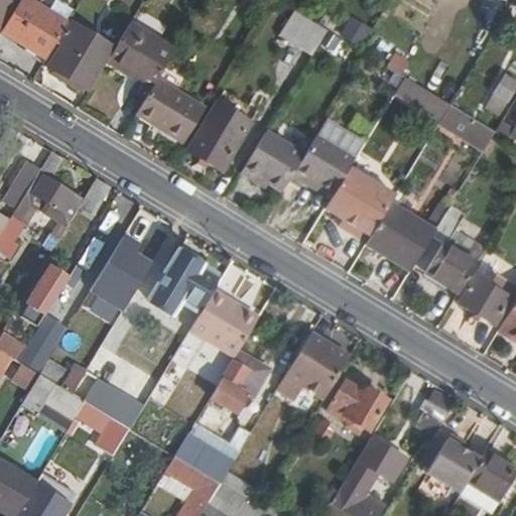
[(0,0),(0,17),(8,4),(1,0),(0,0)]
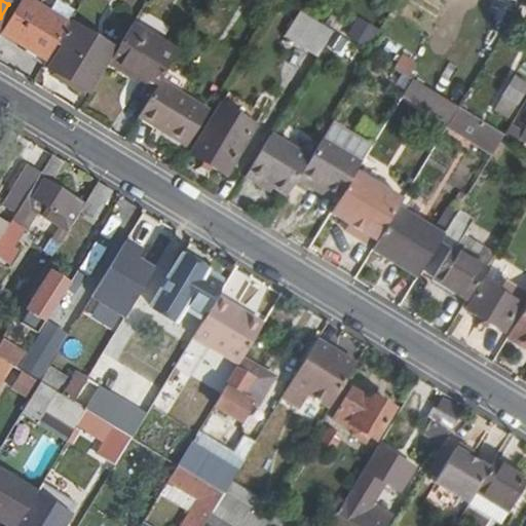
[(17,0),(1,28),(14,36),(11,40),(45,61),(54,44),(69,23),(31,0),(17,0)]
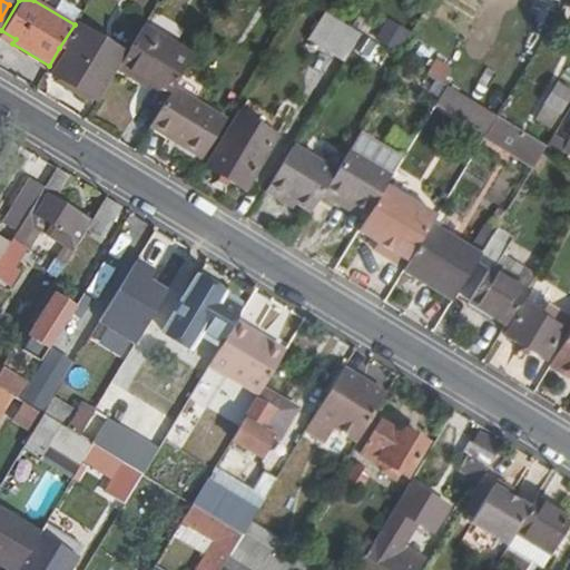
[(312,29),(350,51),(361,33),(345,23),(323,10),(312,29)]
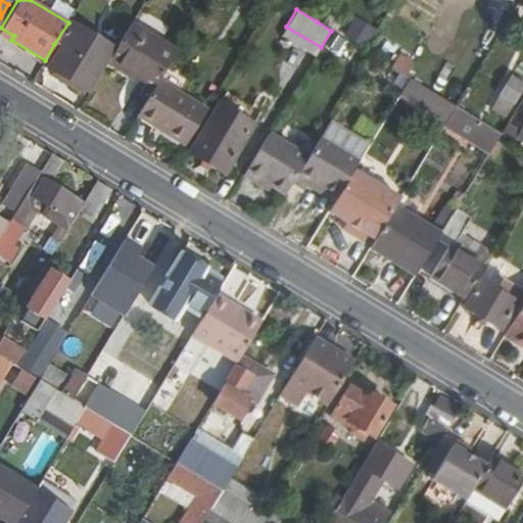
[(353,15),(344,36),(368,47),(377,27),(353,15)]
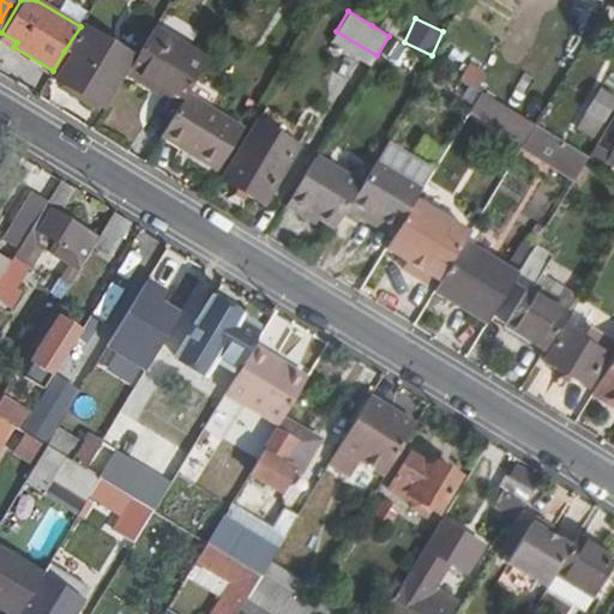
[(71,56),(55,80),(98,108),(114,83),(118,84),(125,72),(133,59),(80,25),(80,26),(64,52),(71,56)]
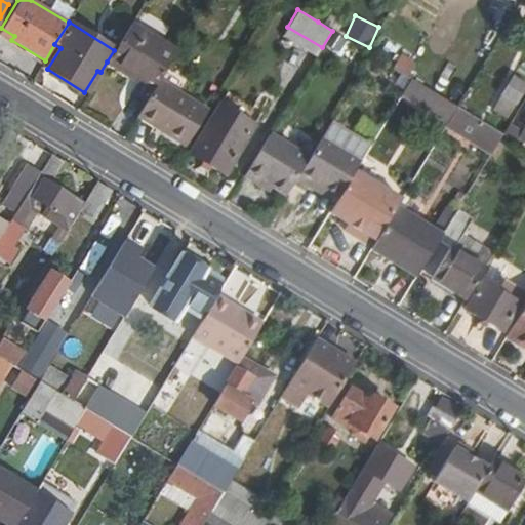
[(107,62),(153,90),(159,81),(176,52),(130,24),(114,50),(107,62)]
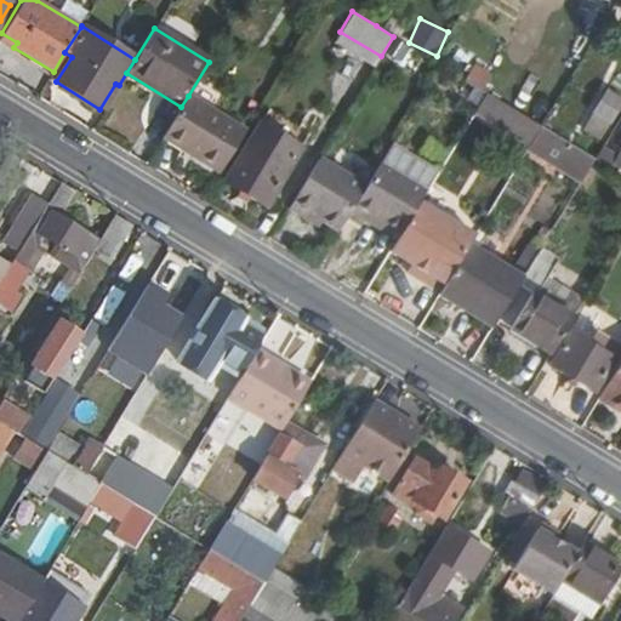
[(620,98),(605,90),(592,110),(609,121),(620,102),(620,98)]
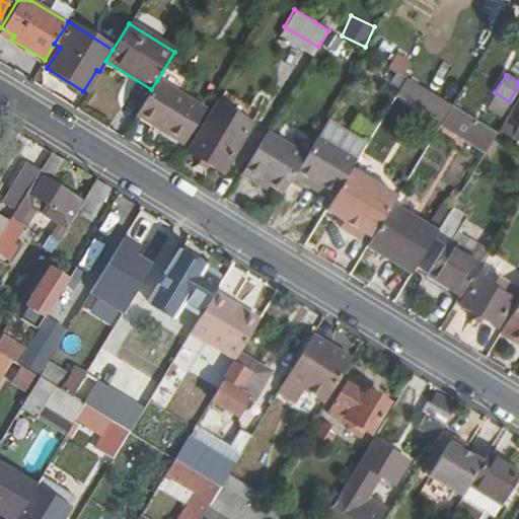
[(453,105),(406,77),(397,93),(444,121),(453,105)]
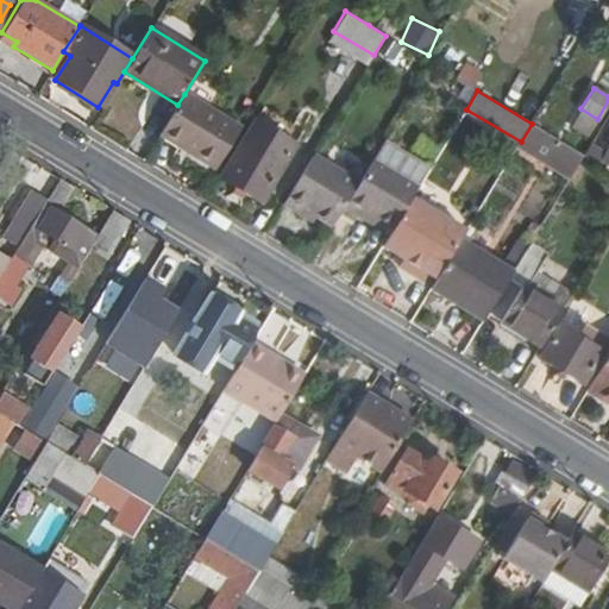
[(158,136),(214,170),(240,129),(184,94),(177,105),(158,136)]
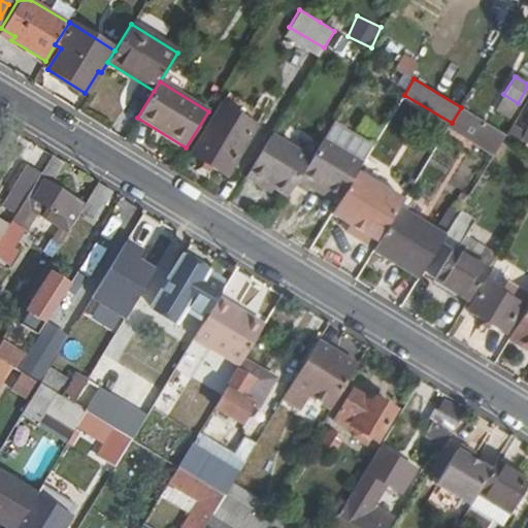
[(220,107),(190,156),(225,177),(254,128),(220,107)]
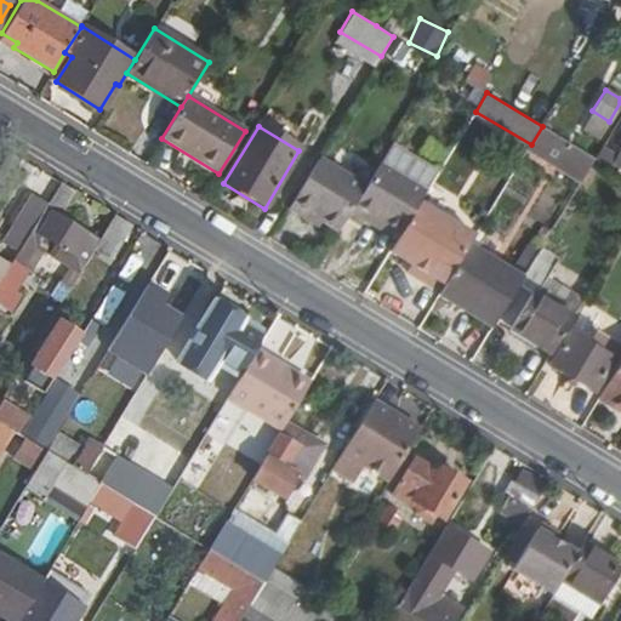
[(454,160),(474,164),(478,146),(457,142),(454,160)]
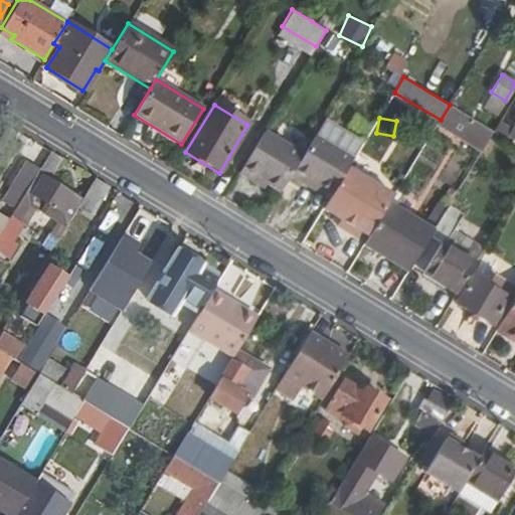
[(318,133),(357,151),(364,137),(325,119),(318,133)]
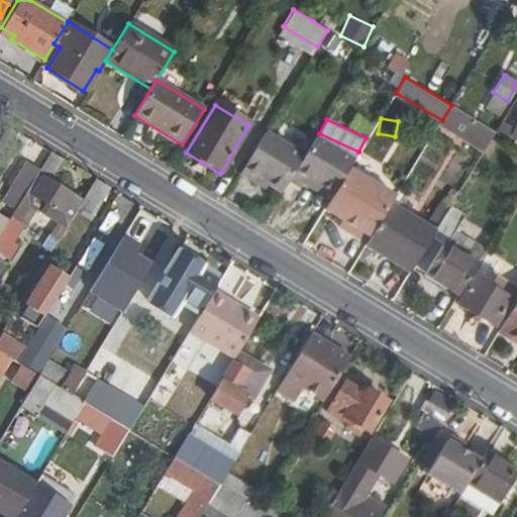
[(516,123),(513,130),(501,123),(496,132),(516,144),(516,123)]
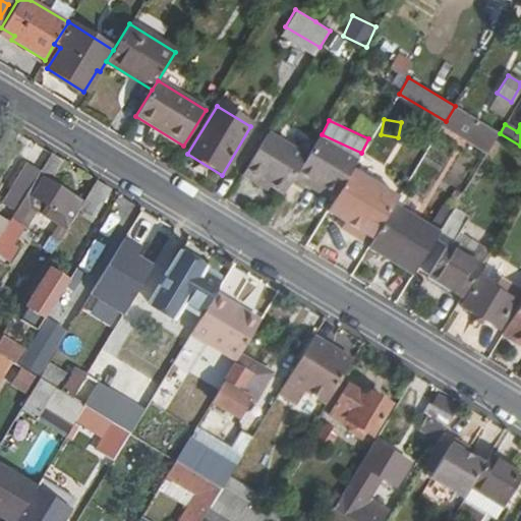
[(268,133),(241,175),(254,183),(257,178),(269,185),(284,194),(293,179),(306,158),(268,133)]
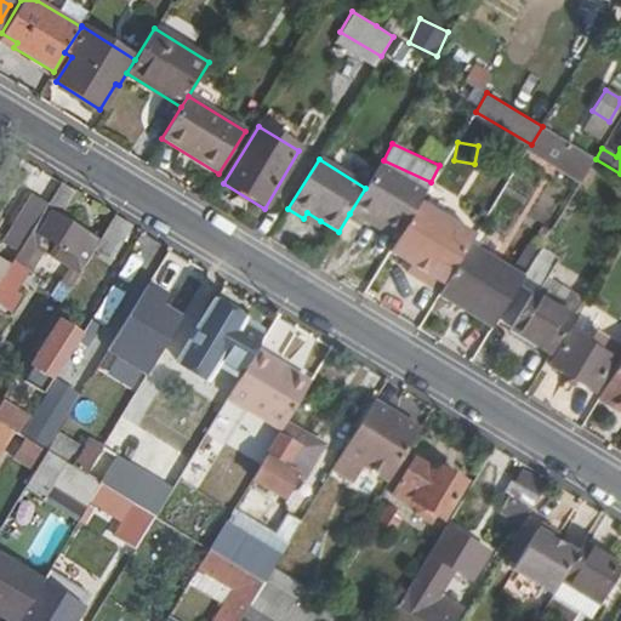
[(365,188),(349,214),(365,223),(369,217),(382,226),(399,237),(416,209),(426,192),(380,164),(365,188)]
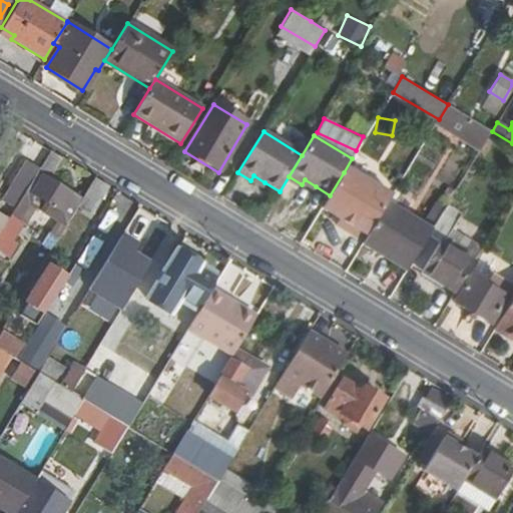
[(40,168),(15,209),(7,223),(0,233),(0,234),(8,240),(30,205),(65,227),(79,205),(81,202),(47,181),(61,158),(50,151),(40,168)]
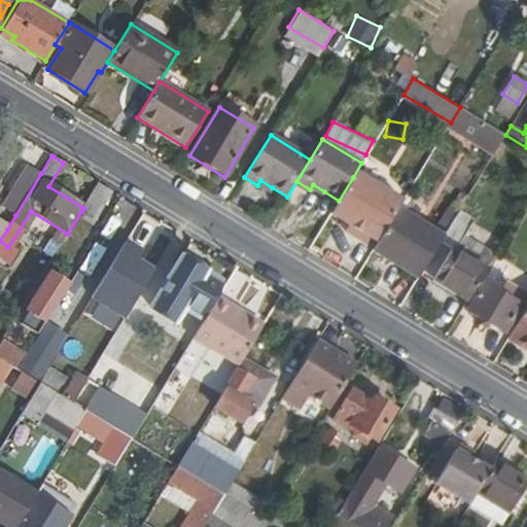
[(28,165),(2,208),(15,215),(41,173),(28,165)]
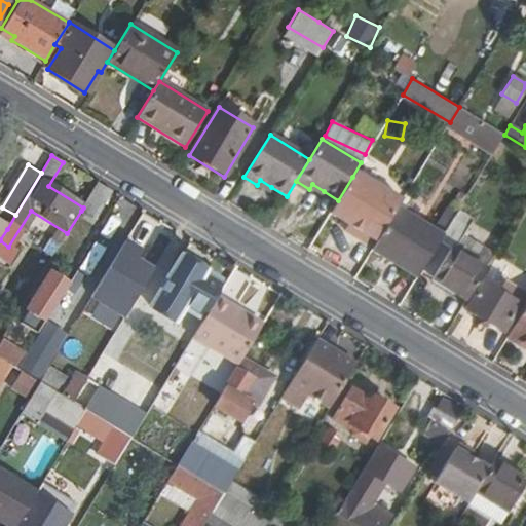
[(338,200),(332,210),(349,220),(364,228),(361,234),(376,243),(396,211),(400,205),(352,177),(338,200)]
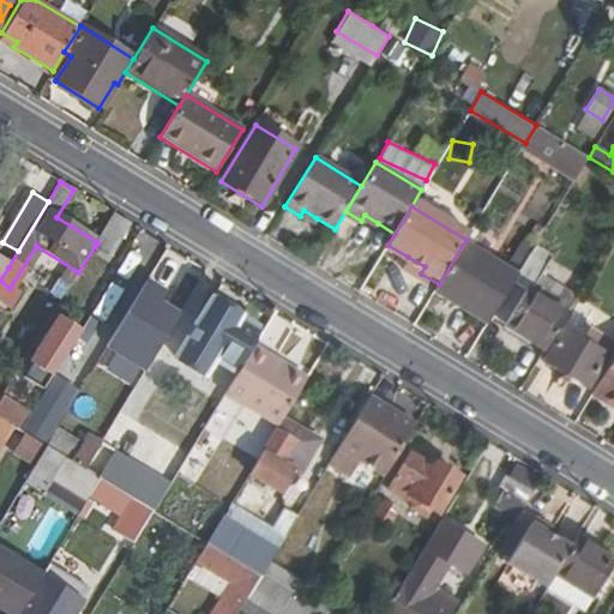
[(300,216),(314,224),(317,218),(304,210),(300,216)]
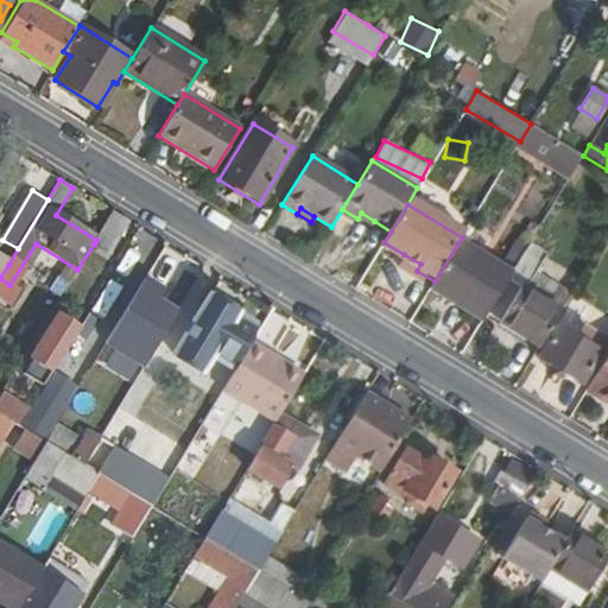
[(113,211),(96,240),(94,244),(111,254),(130,222),(113,211)]
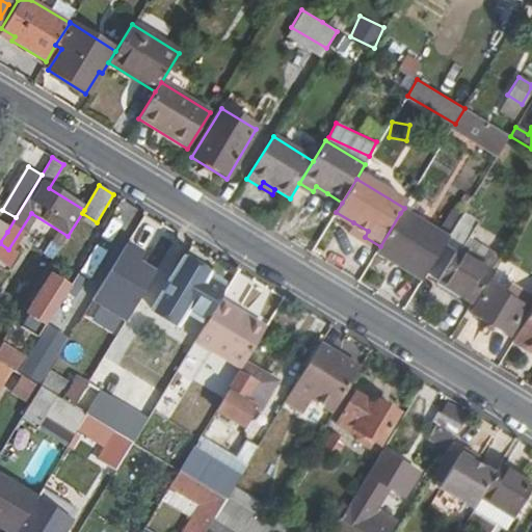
[(313,191),(324,198),(327,193),(316,186),(313,191)]
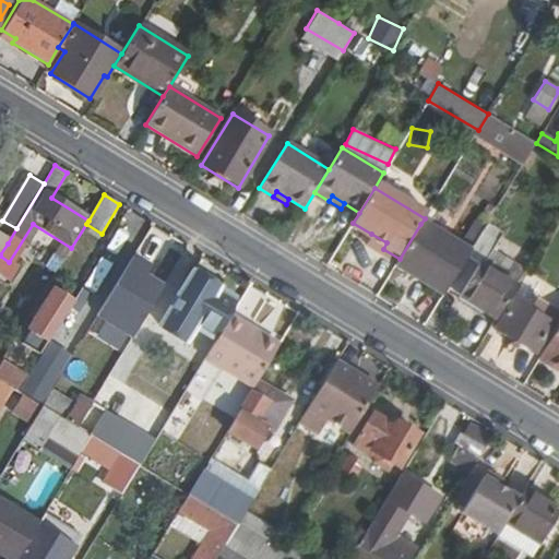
[(400,259),(393,269),(409,278),(414,270),(445,290),(447,289),(468,253),(420,224),(400,259)]
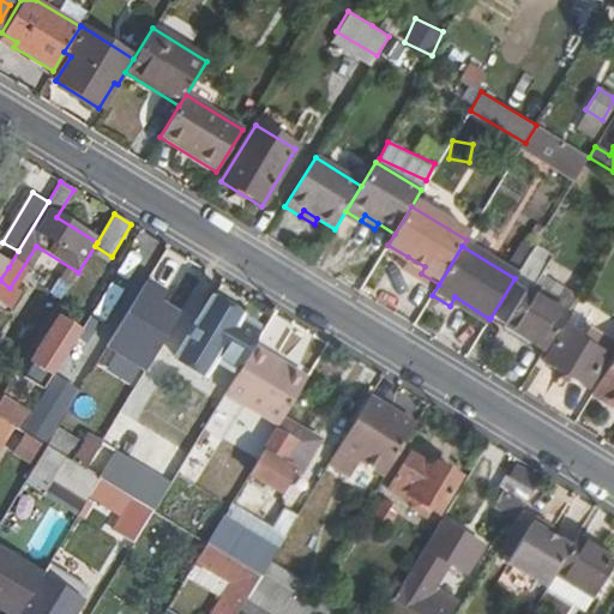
[(515,278),(491,318),(543,349),(563,317),(528,295),(546,266),(528,256),(515,278)]
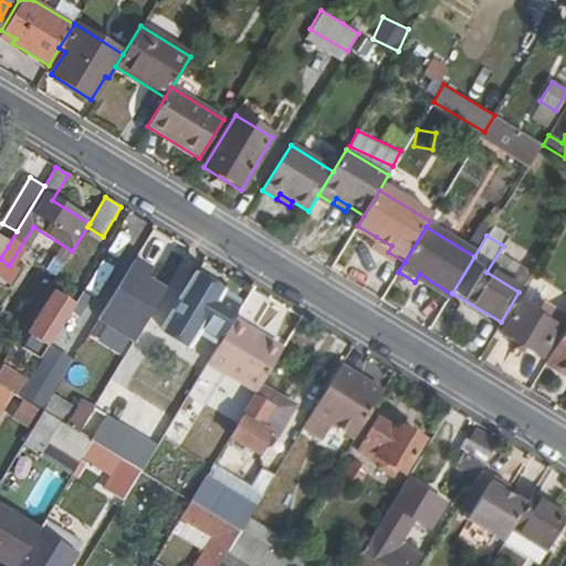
[(376,237),(373,243),(388,252),(391,245),(376,237)]
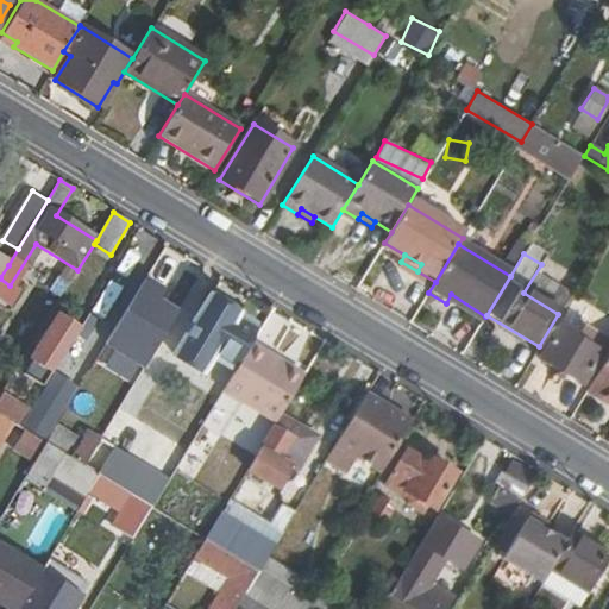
[(168,289),(146,276),(106,343),(114,347),(140,363),(145,365),(180,308),(163,299),(168,289)]
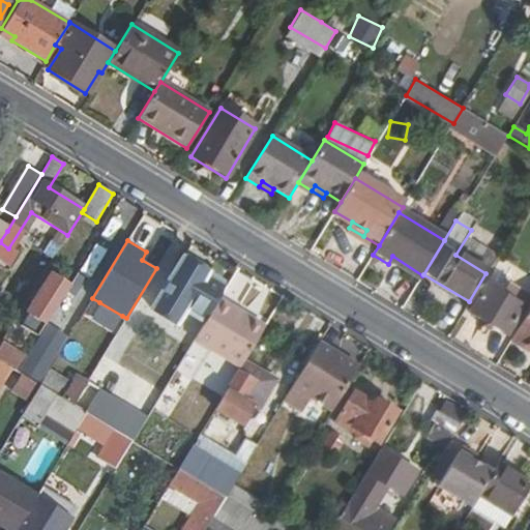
[(0,242),(0,277),(4,270),(0,267),(11,251),(8,248),(0,242)]
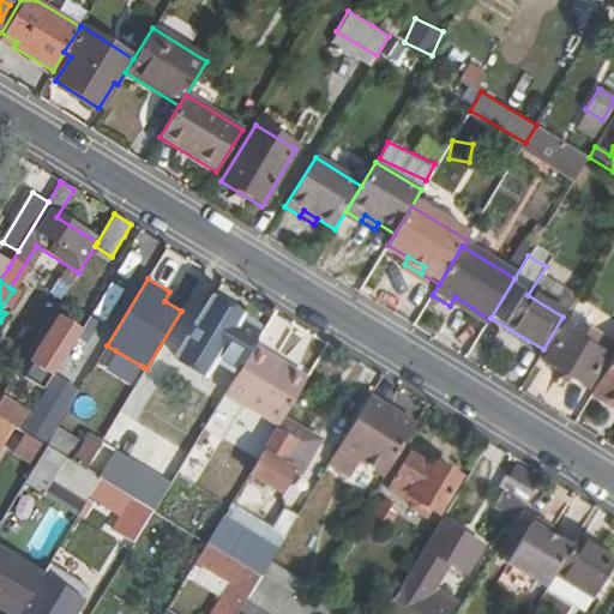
[(209,302),(175,359),(202,375),(211,360),(228,371),(253,330),(209,302)]
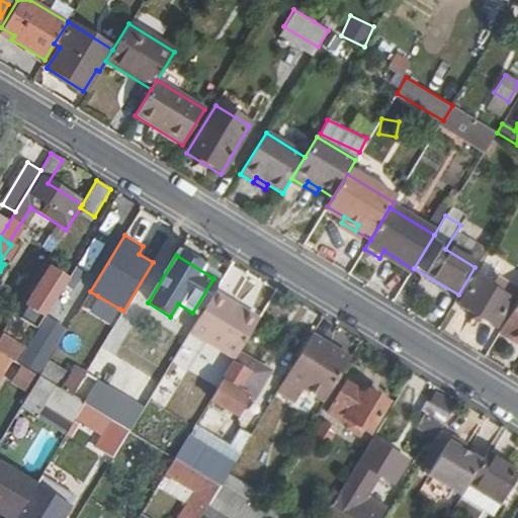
[(67,278),(63,284),(71,289),(81,273),(73,268),(67,278)]
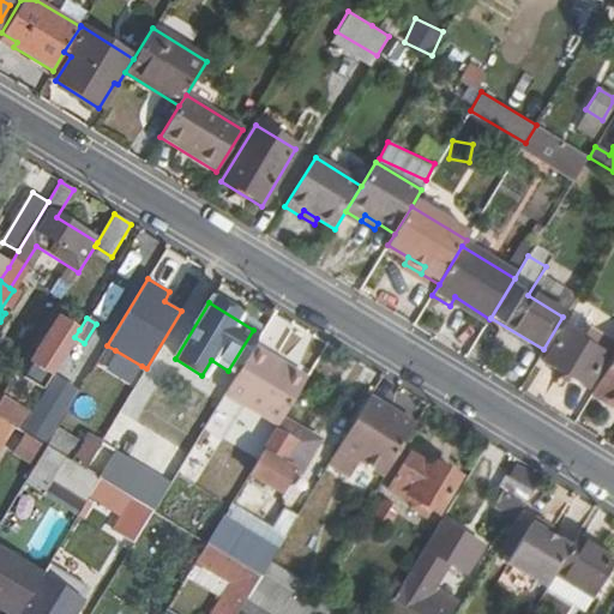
[(60,319),(34,363),(43,372),(37,380),(46,386),(74,337),(79,330),(60,319)]
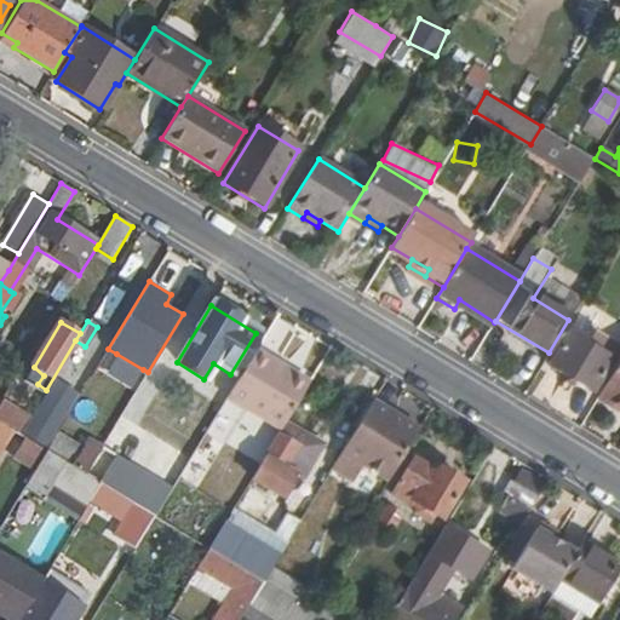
[(562,343),(544,373),(585,400),(610,360),(577,338),(570,348),(562,343)]
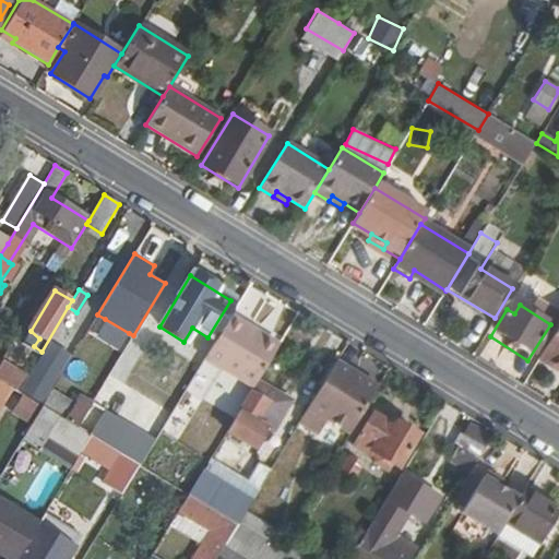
[(87,331),(95,336),(105,319),(97,314),(87,331)]
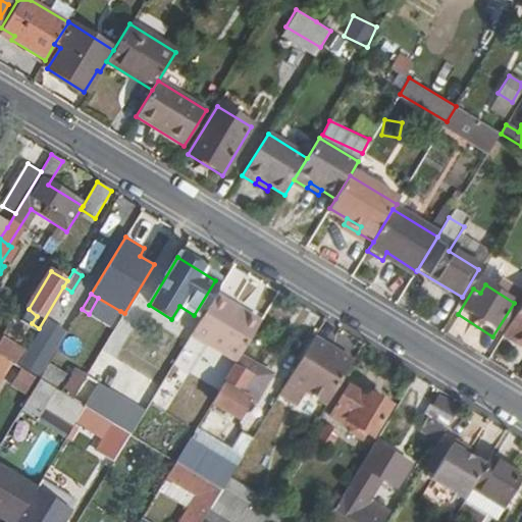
[(214,295),(190,334),(204,343),(227,303),(214,295)]
